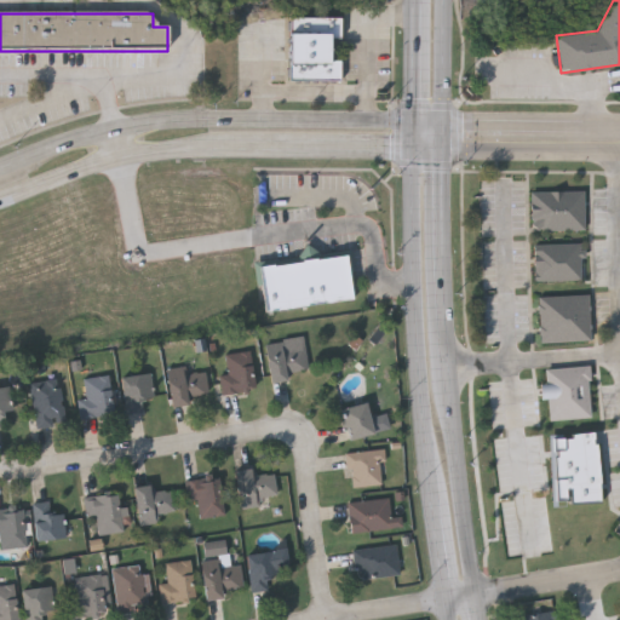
[(340,82),(288,82),(288,17),(340,17),(340,39),(331,39),(331,61),(340,61),(340,82)]
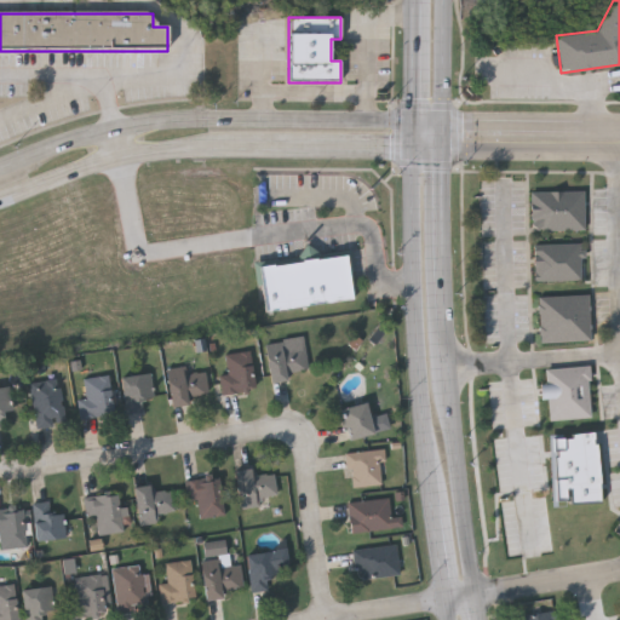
[(586,193),(586,230),(533,230),(533,193),(586,193)]
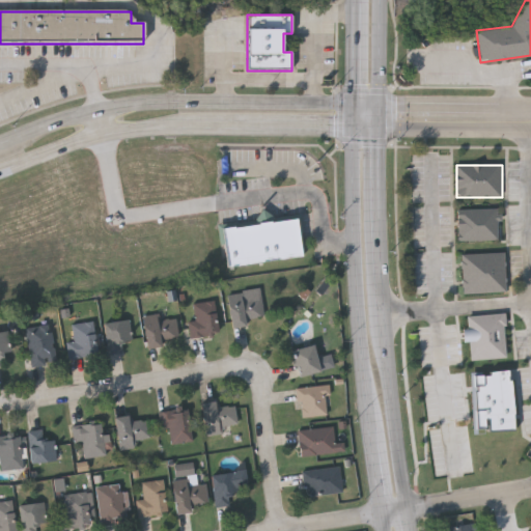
[(224,244),(219,245),(216,225),(255,219),(262,210),(273,217),(300,213),(304,245),(300,245),(302,256),(227,268),(224,244)]
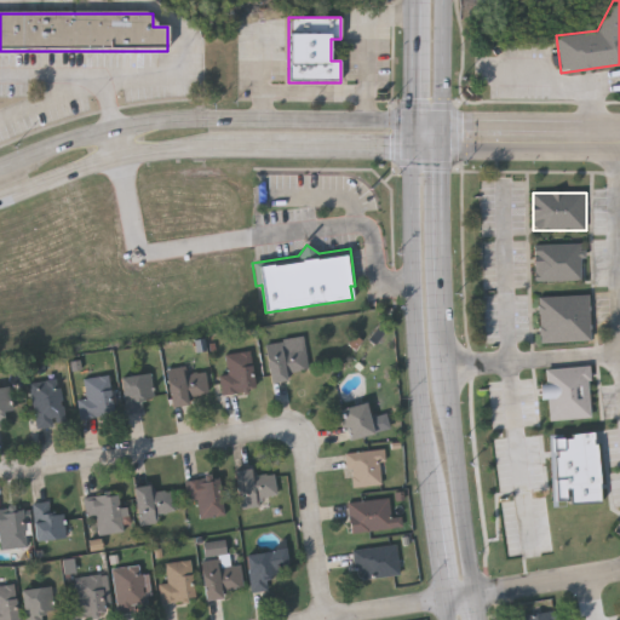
[(583,245),(583,281),(535,281),(535,245),(583,245)]
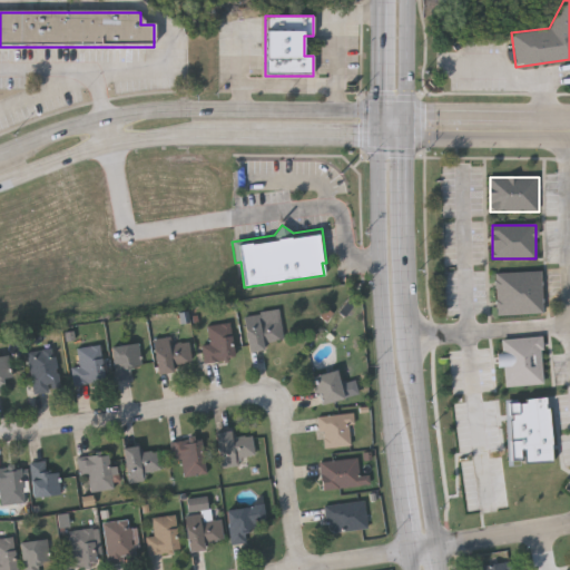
[(495,272),(543,272),(543,314),(497,315),(495,272)]
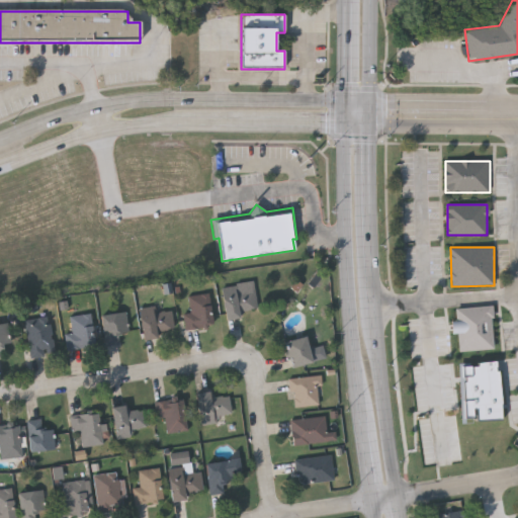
[(240,317),(226,318),(223,283),(254,280),(256,309),(239,310),(240,317)]
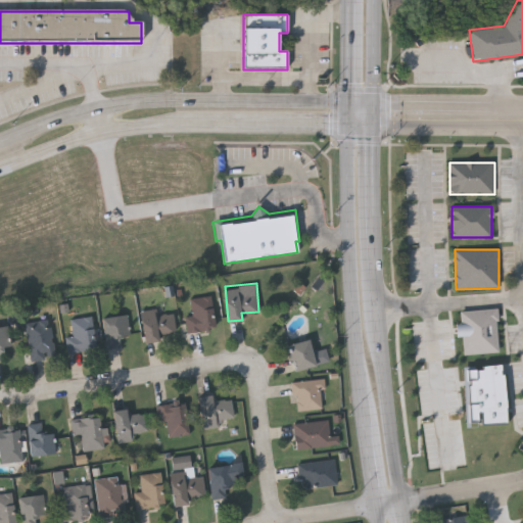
[(192,315),(191,297),(211,295),(215,328),(187,331),(185,316),(192,315)]
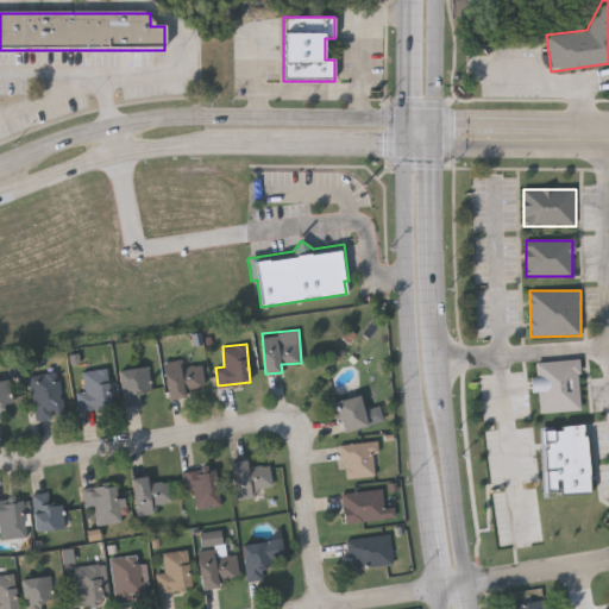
[(186,396),(168,397),(164,359),(187,358),(187,364),(202,363),(205,387),(184,388),(186,396)]
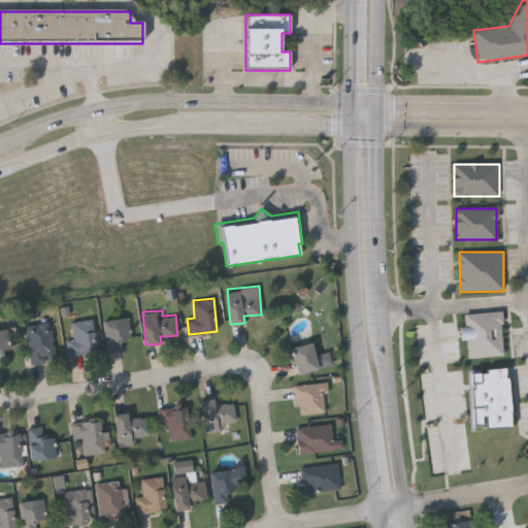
[(502,312),(505,356),(466,358),(464,315),(502,312)]
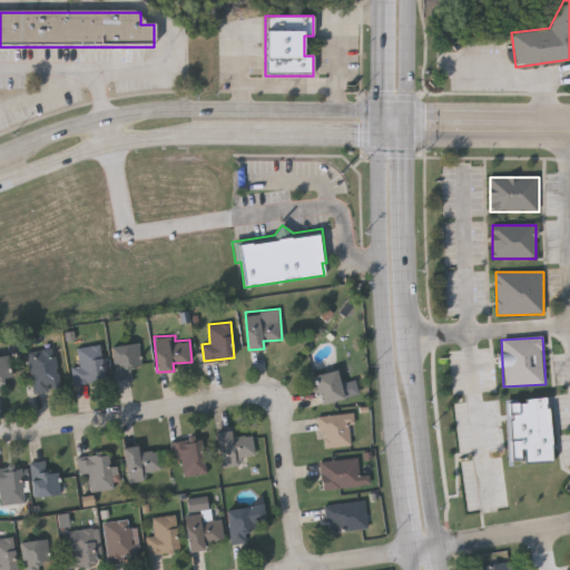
[(111,345),(139,342),(141,364),(129,365),(131,377),(116,379),(111,345)]
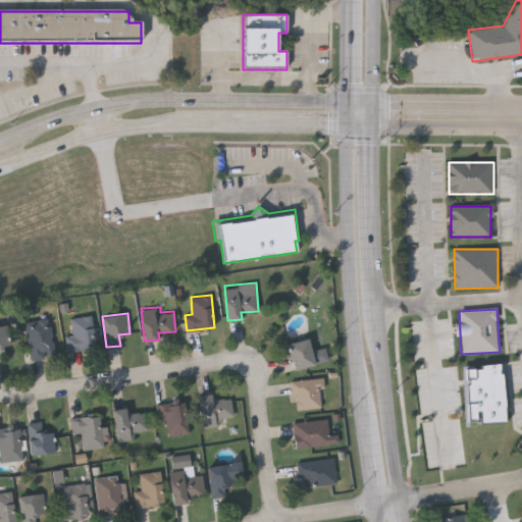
[(97,347),(67,352),(65,336),(76,334),(73,318),(92,315),(97,347)]
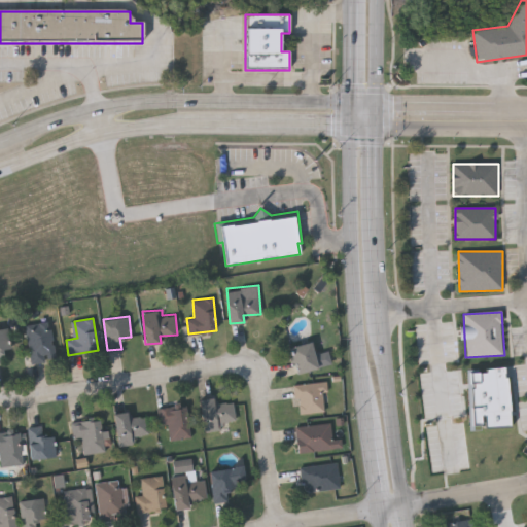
[(29,361),(29,323),(54,323),(54,361),(29,361)]
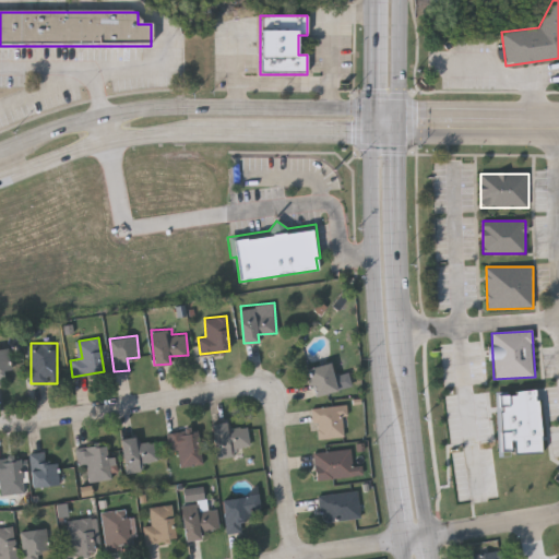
[(4,382),(0,382),(0,348),(9,347),(13,371),(2,373),(4,382)]
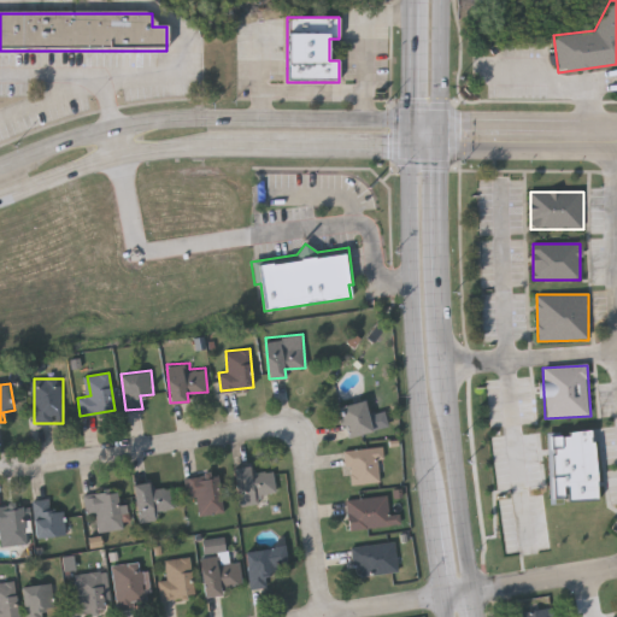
[(387,427),(346,435),(341,404),(364,400),(366,415),(385,411),(387,427)]
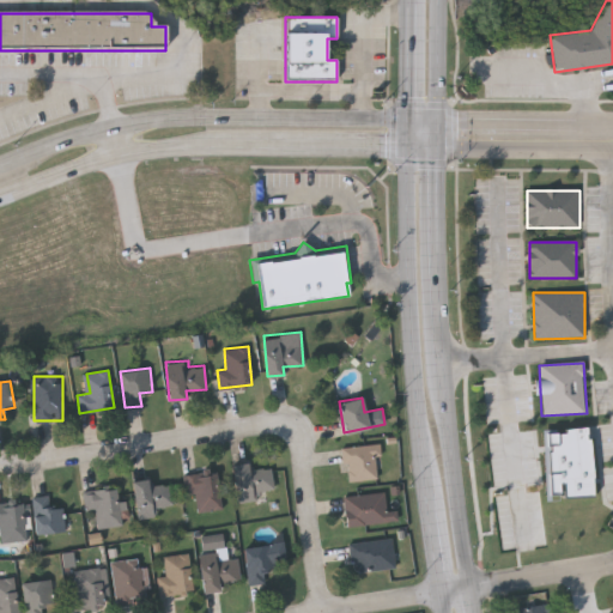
[(594,496),(592,428),(568,429),(568,431),(545,432),(546,467),(548,467),(550,496),(564,496),(564,497),(594,496)]
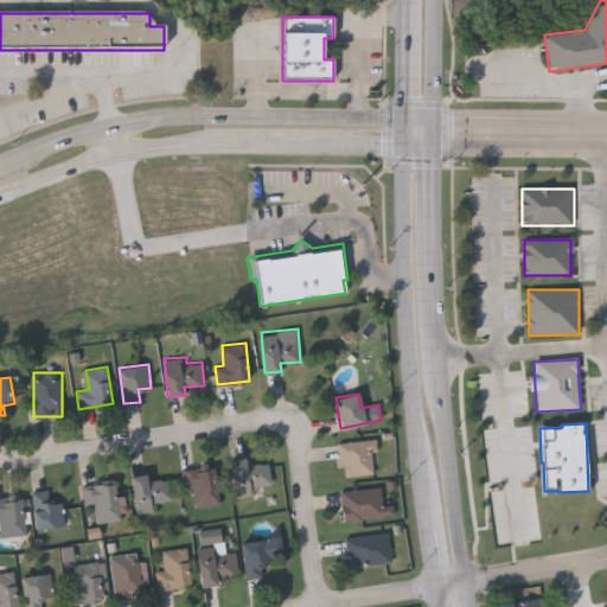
[(345,478),(338,445),(375,436),(377,449),(371,452),(375,472),(345,478)]
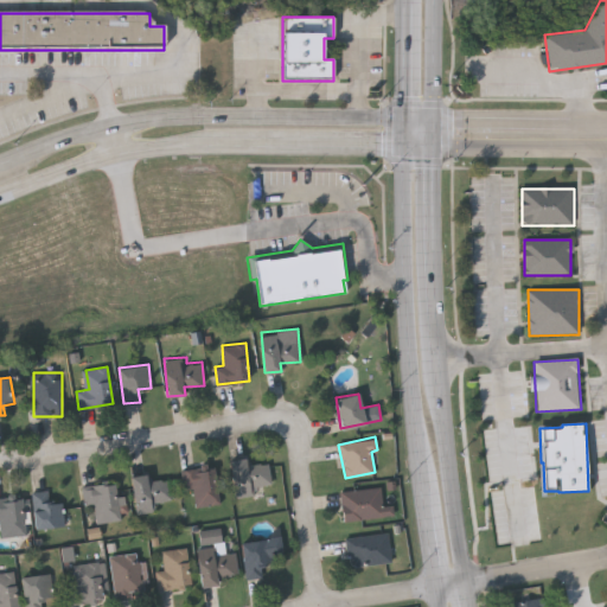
[(251,486),(253,493),(234,497),(228,460),(246,458),(247,465),(268,461),(272,484),(251,486)]
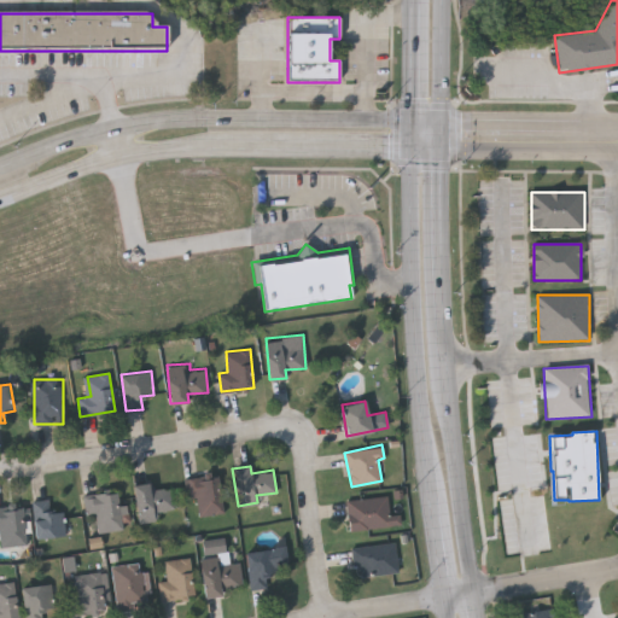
[(197,496),(187,497),(185,477),(219,473),(223,512),(199,516),(197,496)]
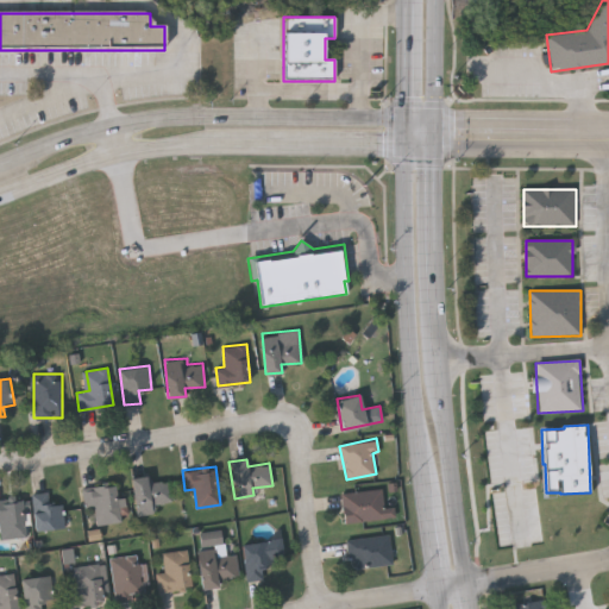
[(148,481),(171,479),(171,508),(133,508),(133,476),(148,476),(148,481)]
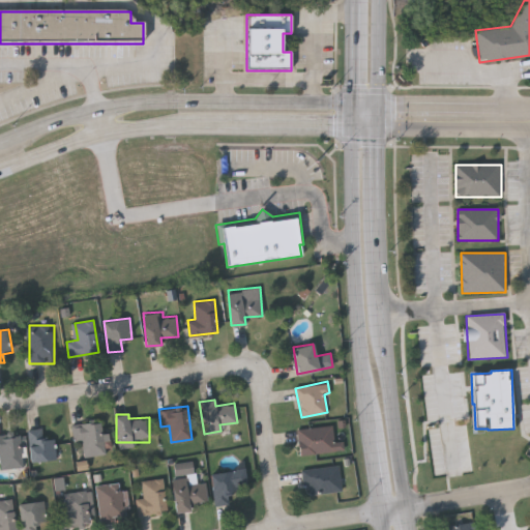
[(72,423),(102,422),(105,454),(84,455),(83,441),(74,441),(72,423)]
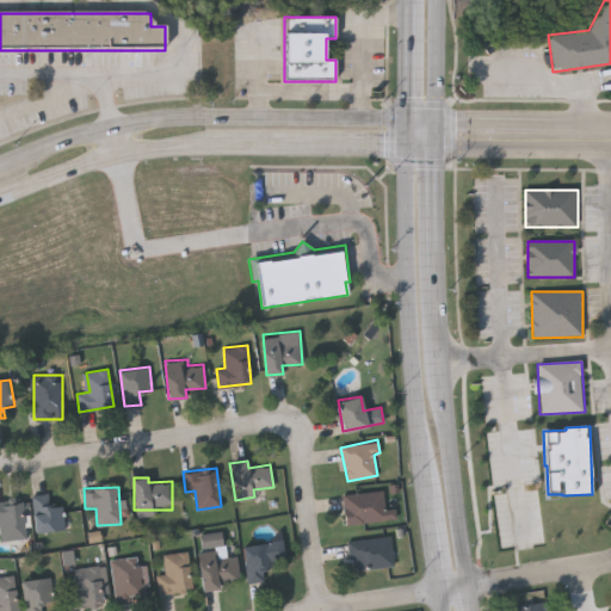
[(345,523),(343,493),(383,489),(384,508),(395,507),(396,519),(345,523)]
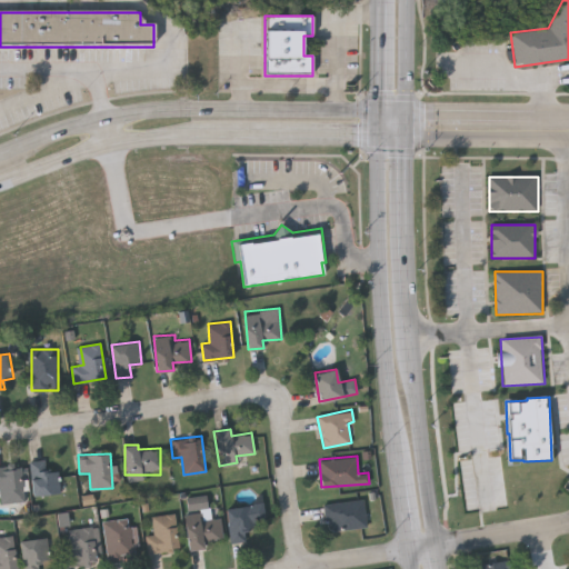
[(33,495),(29,460),(56,458),(59,492),(33,495)]
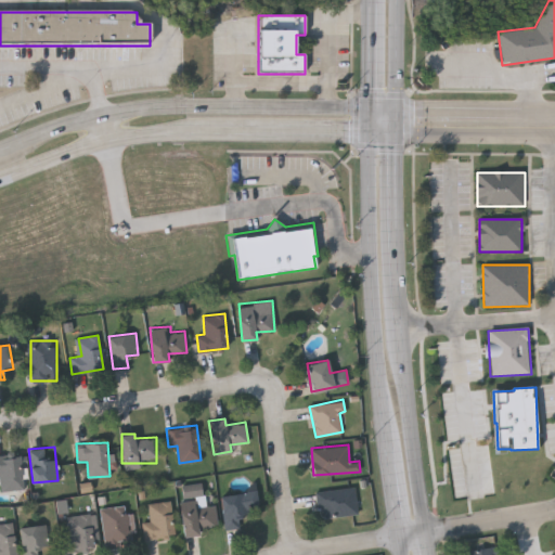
[(0,454),(20,452),(24,487),(1,490),(0,481),(0,454)]
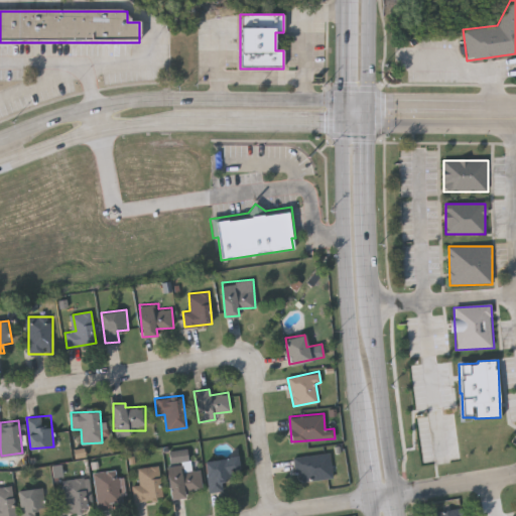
[(332,478),(297,480),(295,456),(331,453),(332,478)]
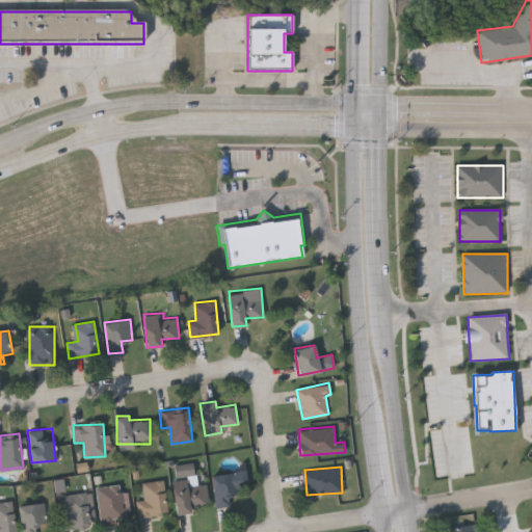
[(237,472),(241,493),(231,495),(233,503),(216,506),(212,476),(237,472)]
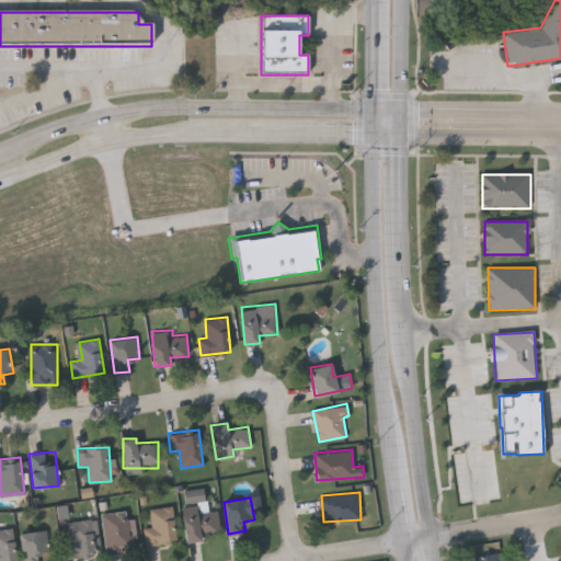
[(217,508),(220,536),(186,540),(182,502),(205,500),(207,511),(217,508)]
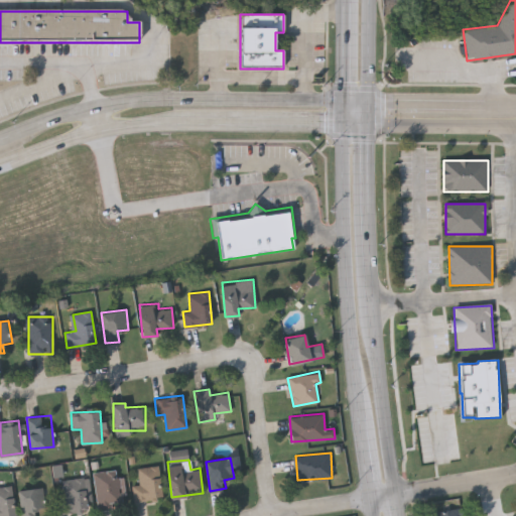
[(132,485),(140,484),(138,468),(158,465),(163,497),(134,501),(132,485)]
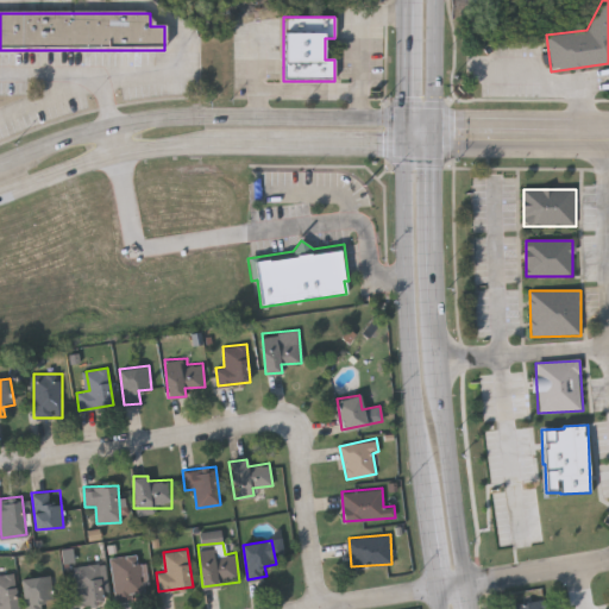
[(142,598),(113,600),(112,554),(140,554),(142,598)]
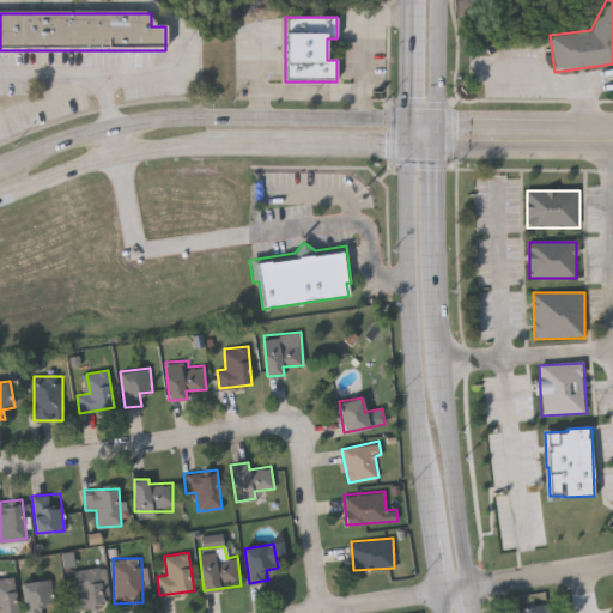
[(74,570),(105,565),(110,605),(72,610),(70,590),(77,590),(74,570)]
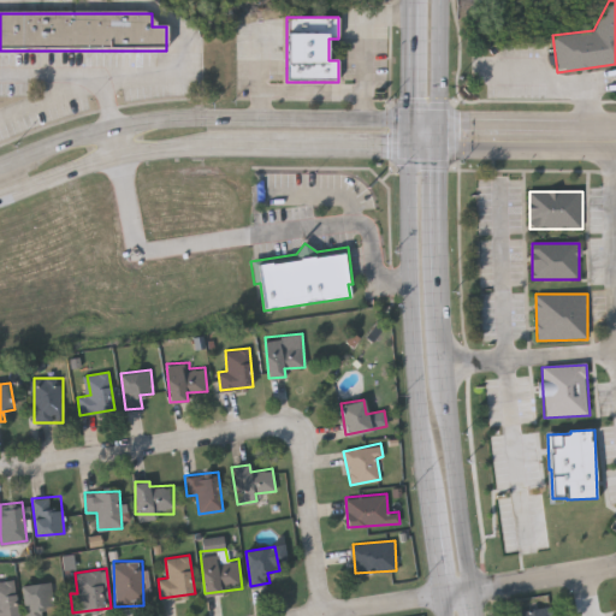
[(18,615),(0,615),(0,579),(15,578),(18,615)]
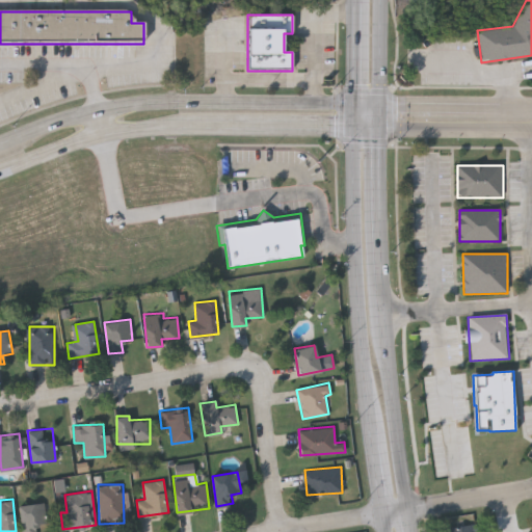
[(37,531),(21,531),(19,502),(54,499),(56,520),(37,521),(37,531)]
